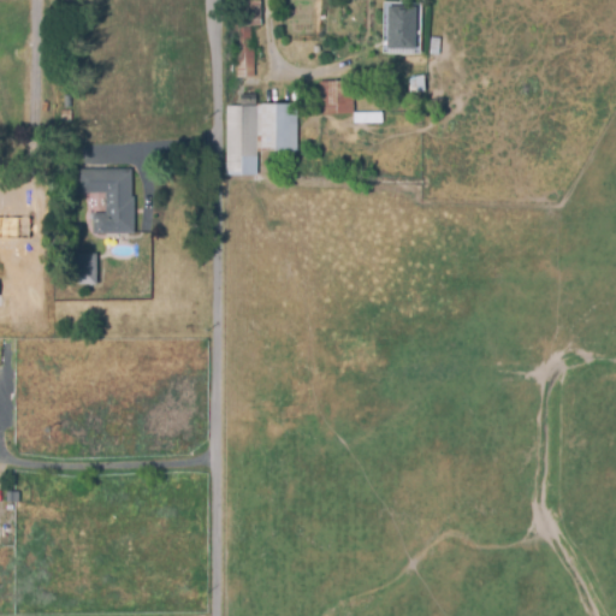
[(240,39),(240,27),(236,27),(235,0),(261,0),(262,27),(249,27),(250,39),(240,39)]
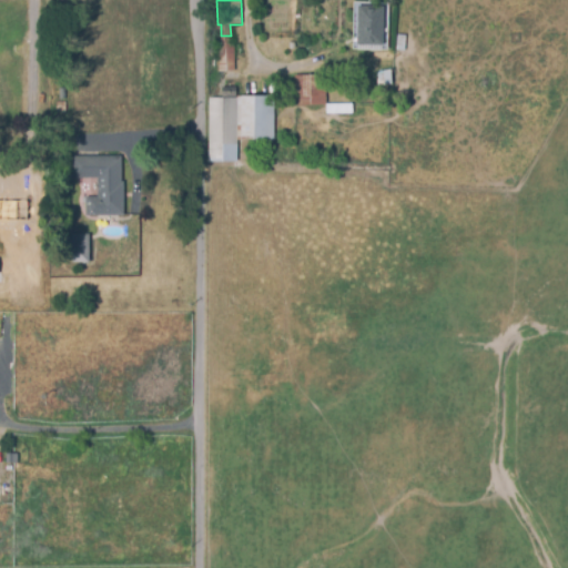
[(387,49),(354,49),(355,1),(388,1),(387,49)]
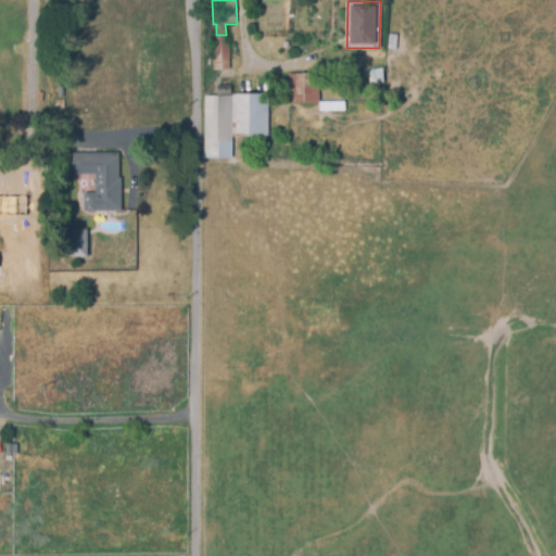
[(229,71),(212,71),(213,43),(230,43),(229,71)]
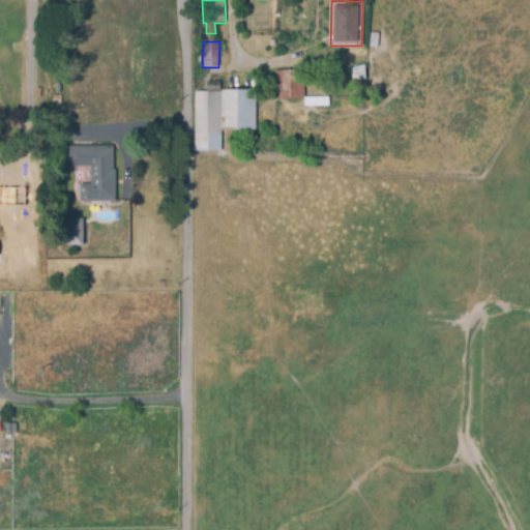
[(365,79),(352,79),(352,67),(358,67),(358,65),(365,65),(365,79)]
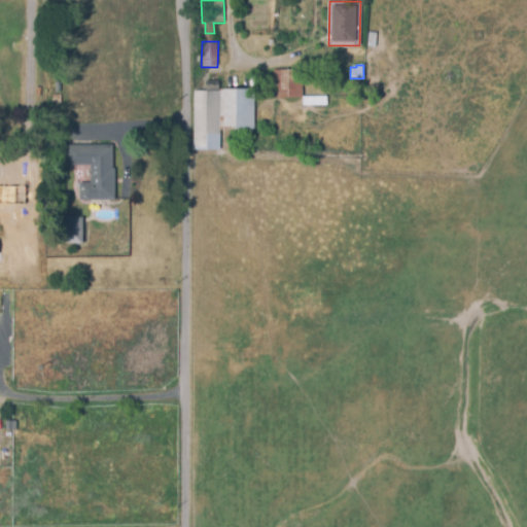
[(275,98),(274,68),(303,68),(304,97),(275,98)]
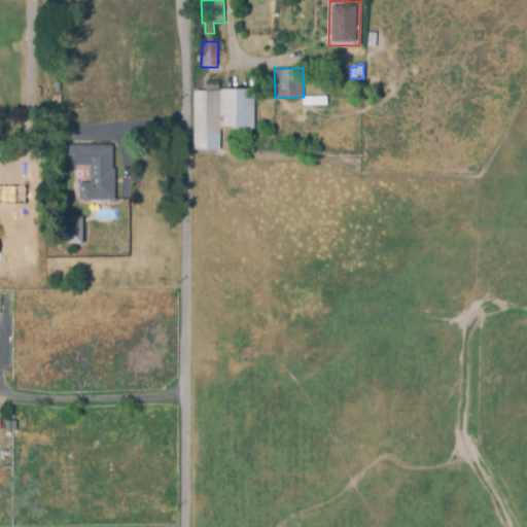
[(220,150),(195,150),(195,91),(207,91),(207,79),(220,80),(220,88),(254,88),(254,130),(220,130),(220,150)]
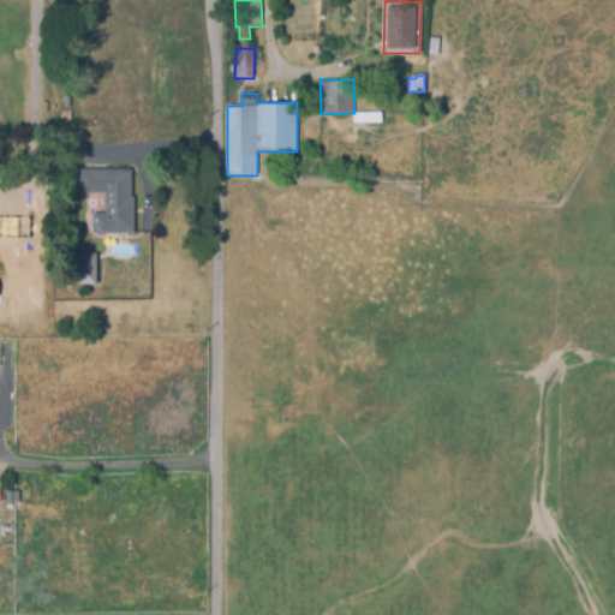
[(61,120),(60,107),(71,106),(72,120),(61,120)]
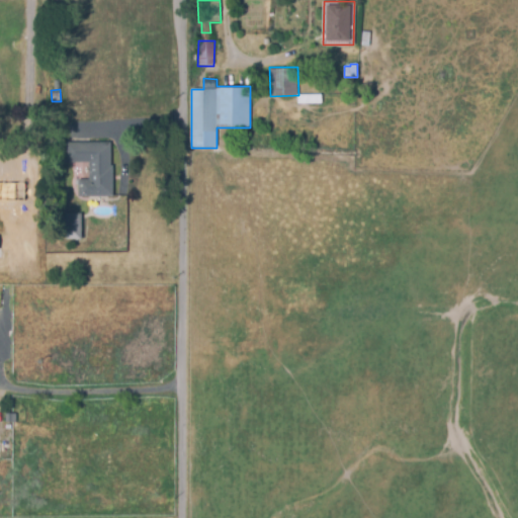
[(319,94),(295,95),(295,103),(319,103),(319,94)]
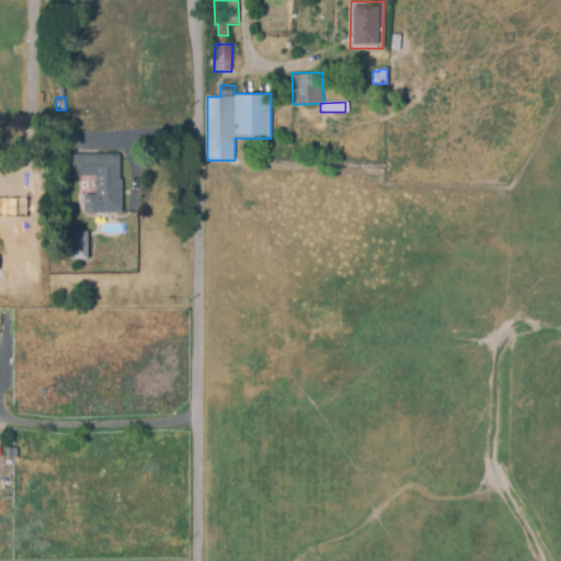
[(123,213),(83,213),(83,195),(88,195),(89,175),(70,175),(70,153),(121,153),(121,179),(124,179),(123,213)]
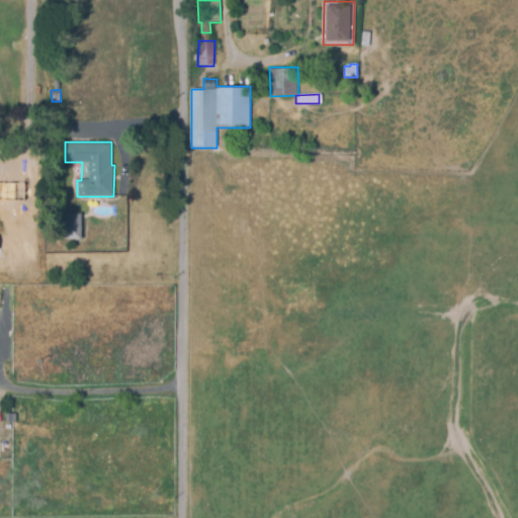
[(65,241),(65,212),(81,212),(82,240),(65,241)]
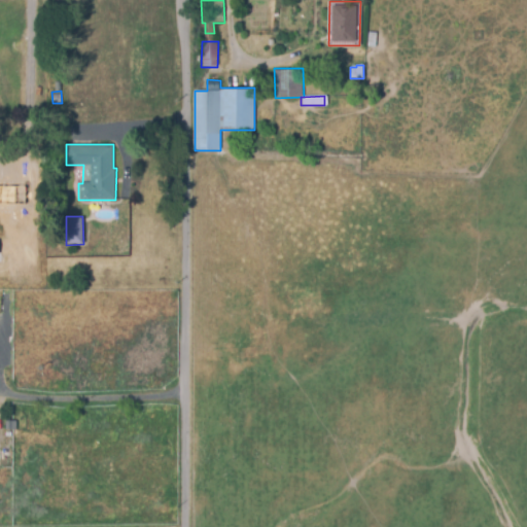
[(13,420),(13,430),(2,430),(2,420),(13,420)]
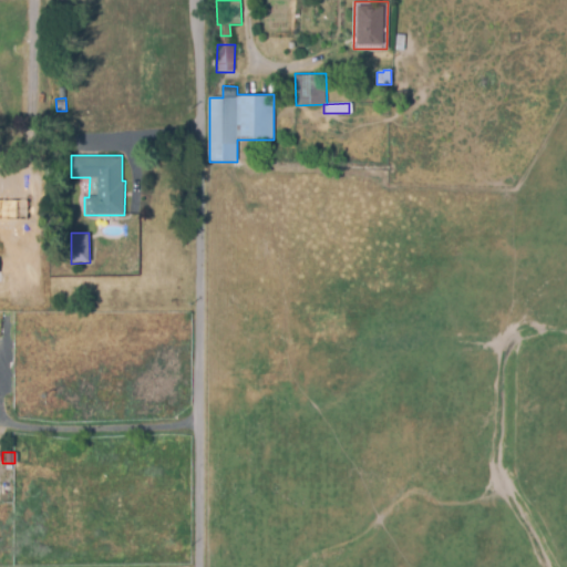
All buildings are outlined.
